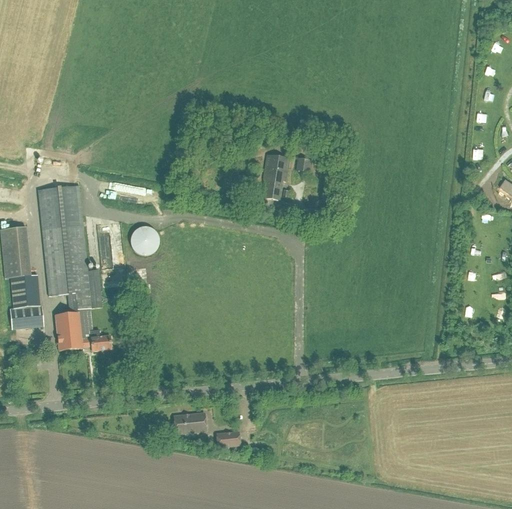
[(487,59),(497,62),(501,52),(490,49),(487,59)]
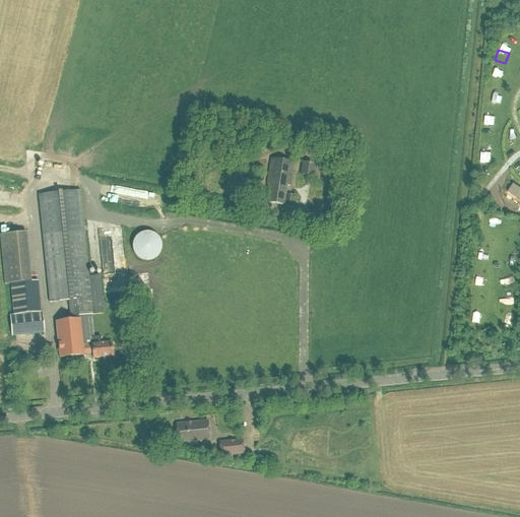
[(284,203),(287,183),(290,184),(295,160),(271,156),(266,188),(269,188),(268,200),(284,203)]
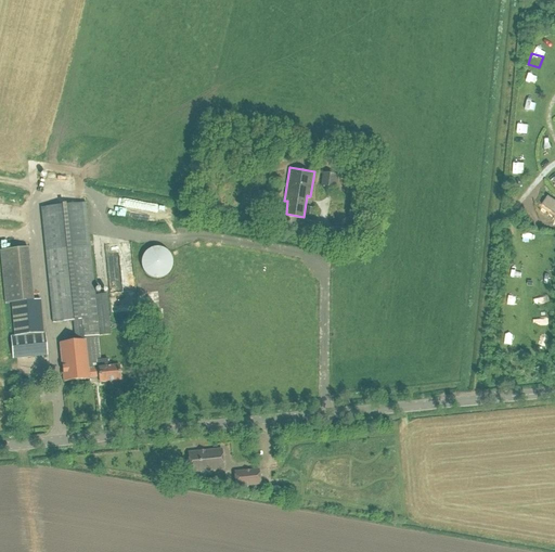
[(324,171),(322,184),(335,187),(337,172),(324,171)]
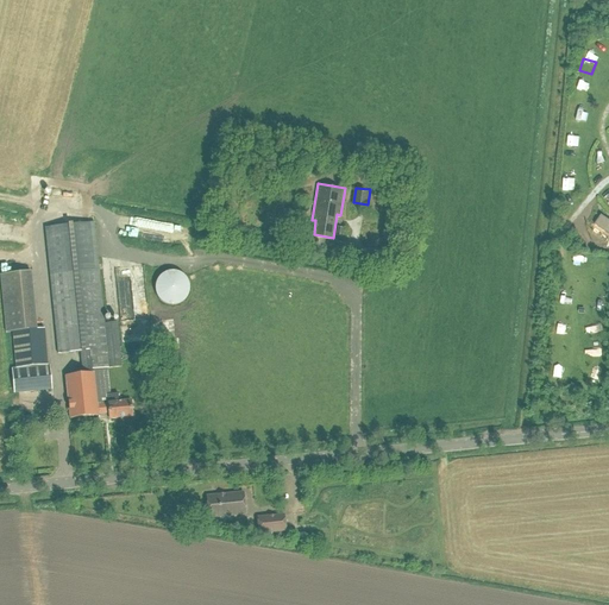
[(105,321),(95,220),(46,225),(57,352),(81,350),(82,372),(66,373),(69,416),(110,413),(110,417),(133,415),(132,398),(119,399),(119,392),(111,394),(108,366),(121,365),(118,320),(105,321)]
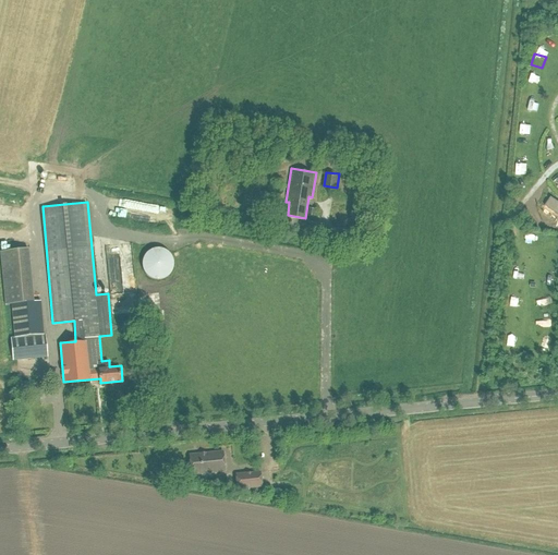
[(323,202),(324,220),(332,220),(332,213),(330,213),(329,202),(323,202)]
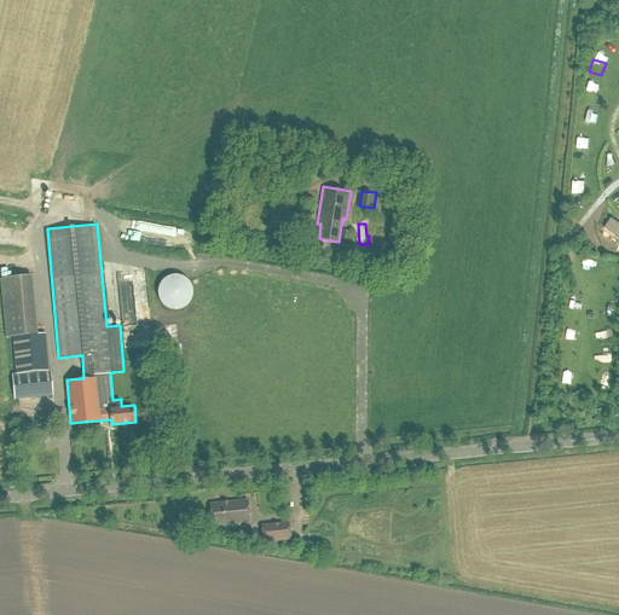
[(157,286),(157,290),(157,294),(158,296),(160,300),(162,302),(165,303),(167,306),(171,307),(173,307),(177,307),(180,307),(183,306),(185,303),(187,302),(190,300),(191,296),(192,294),(192,290),(192,286),(191,283),(190,280),(187,278),(185,276),(181,273),(178,273),(175,272),(172,273),(168,273),(166,276),(162,278),(161,280),(158,283),(157,286)]
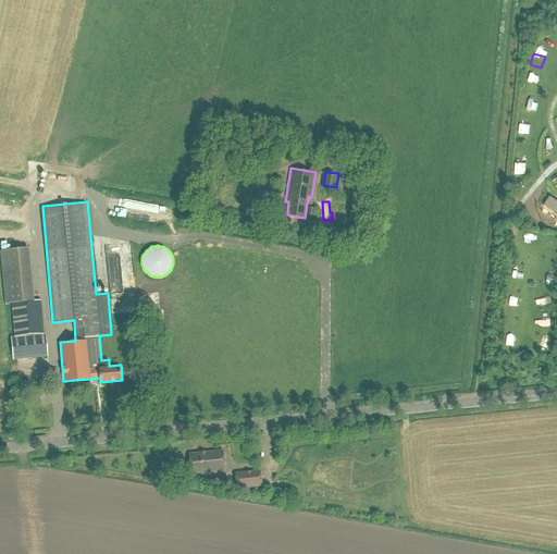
[(7,302),(12,302),(14,335),(11,335),(13,358),(48,355),(46,332),(44,332),(40,298),(34,299),(28,246),(1,249),(7,302)]
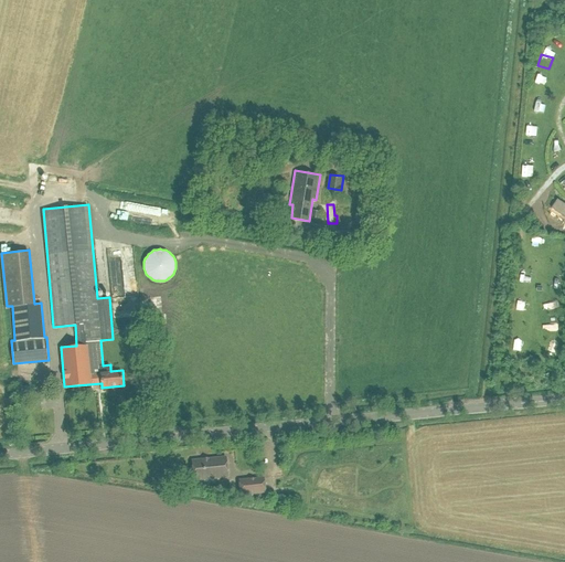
[(225,455),(191,458),(193,478),(227,475),(225,455)]
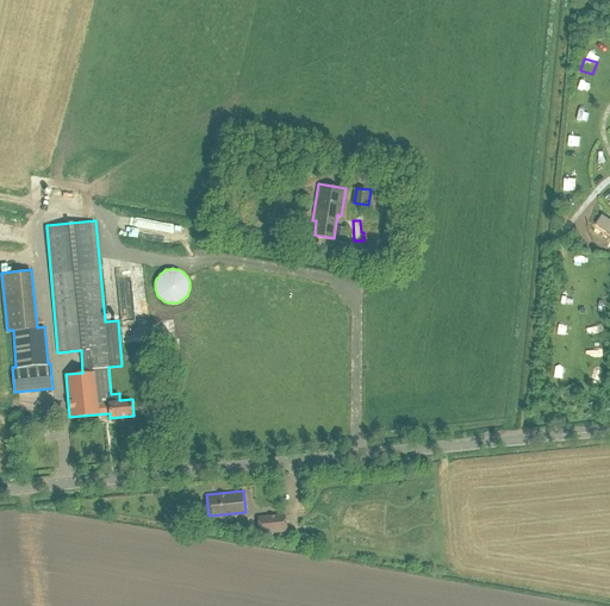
[(284,513),(257,516),(259,531),(286,529),(284,513)]
